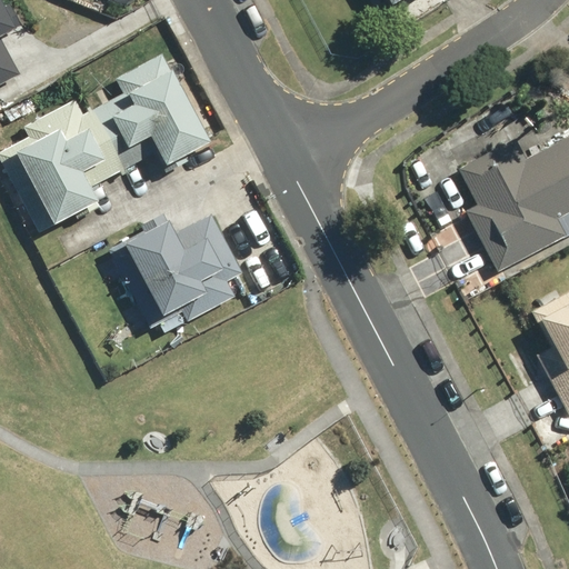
[(0,0),(0,83),(22,72),(2,35),(26,21),(16,1),(11,3),(9,0),(0,0)]
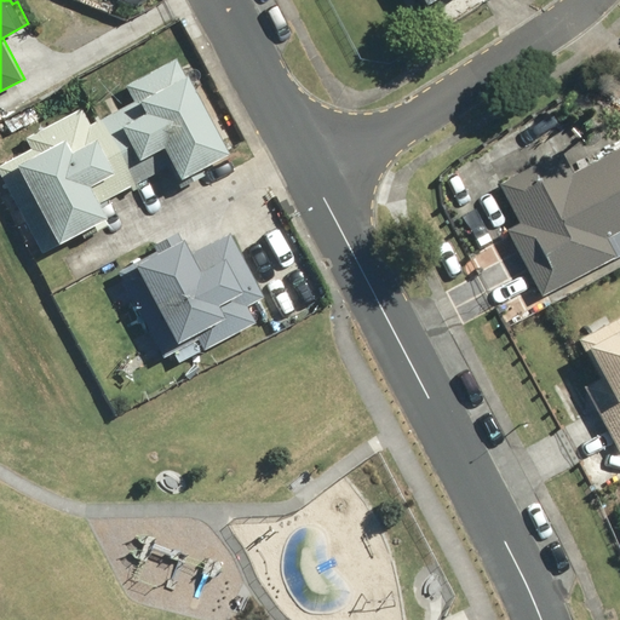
[(397,0),(409,17),(437,0),(445,0),(447,3),(451,0),(397,0)]
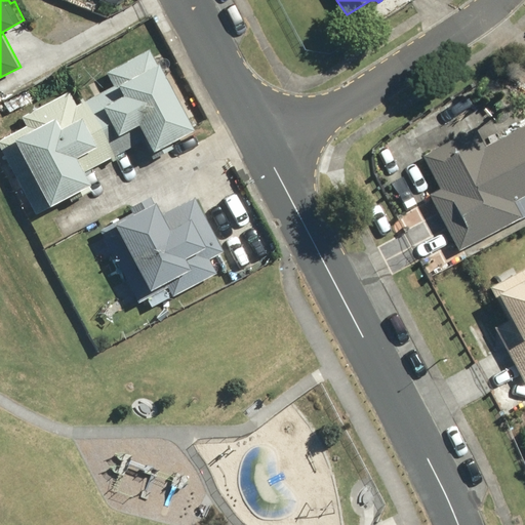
[(0,137),(0,139),(38,211),(95,182),(89,169),(149,137),(155,150),(200,126),(164,58),(160,61),(153,47),(109,70),(116,84),(80,104),(72,89),(24,115),(29,123),(0,137)]
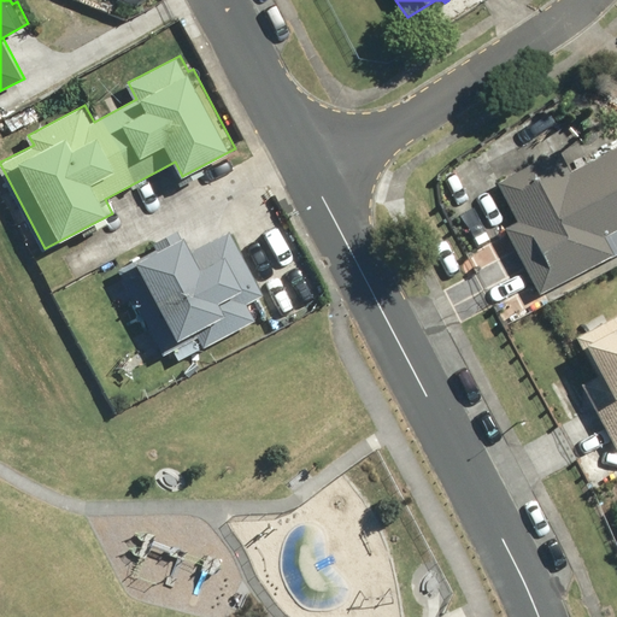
[(498,235),(532,300),(616,257),(616,148),(566,175),(556,154),(488,189),(510,229),(498,235)]
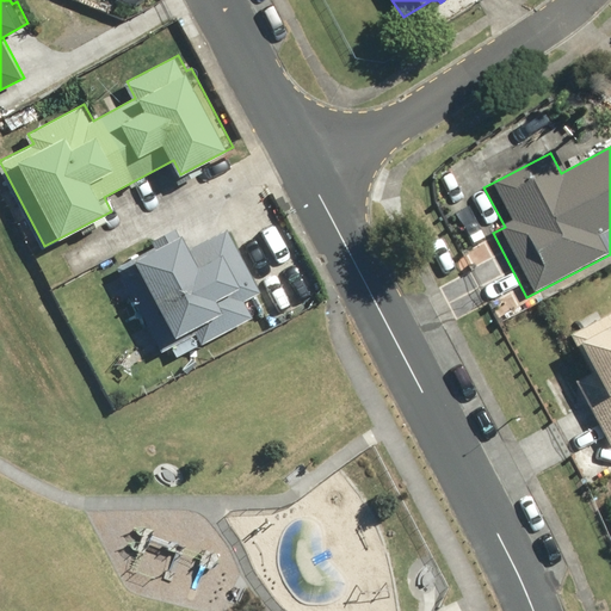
[(186,230),(118,266),(162,351),(197,333),(203,344),(257,316),(247,300),(264,291),(230,227),(195,246),(186,230)]
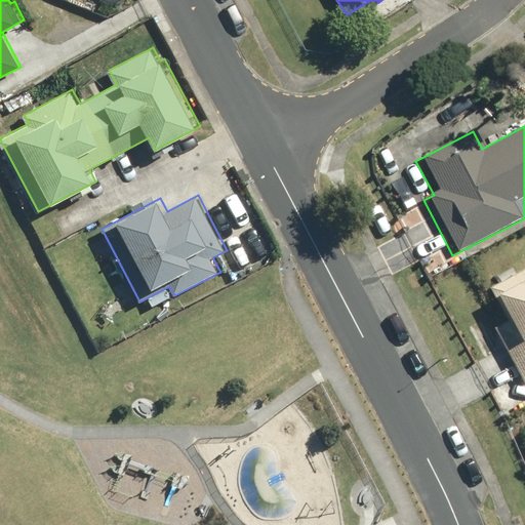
[(524,385),(524,270),(484,292),(488,300),(483,304),(496,328),(489,332),(519,389),(524,385)]
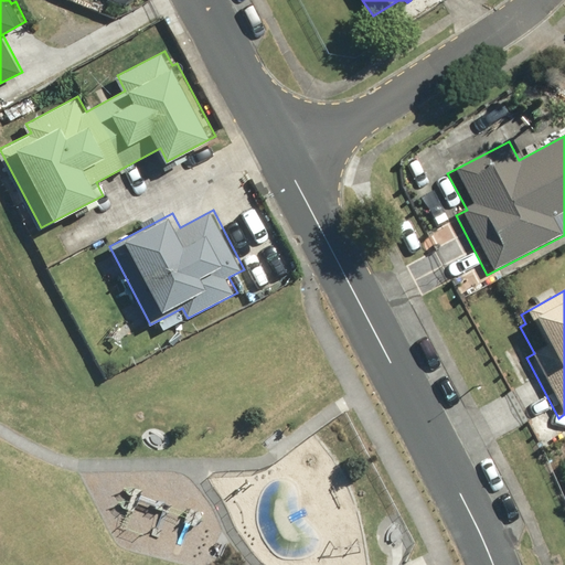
All buildings are outlined.
